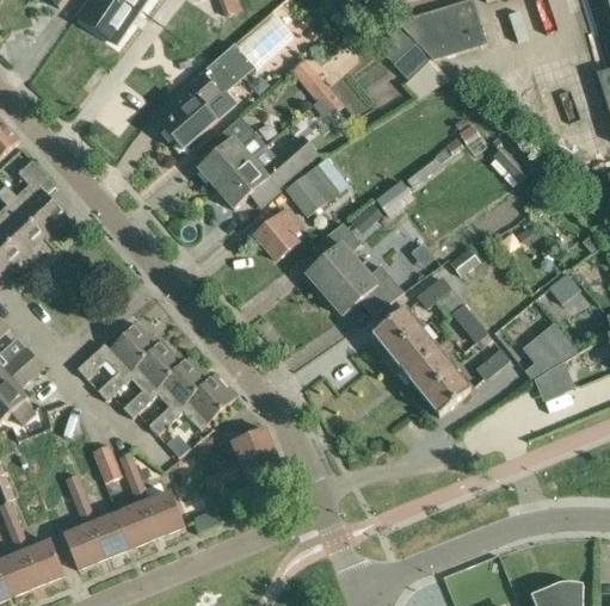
[(86,0),(78,13),(117,41),(145,0),(86,0)]
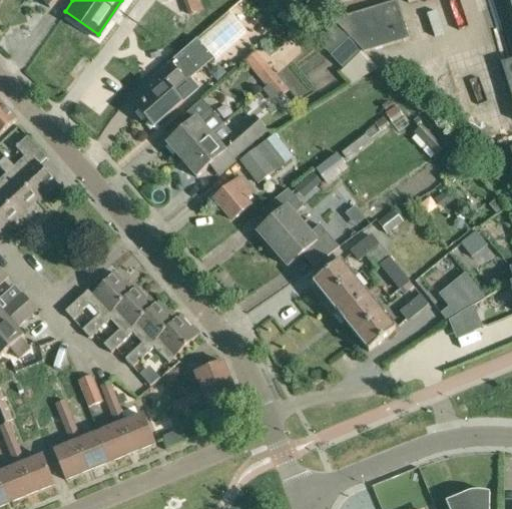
[(189,0),(194,10),(208,5),(206,0),(189,0)]
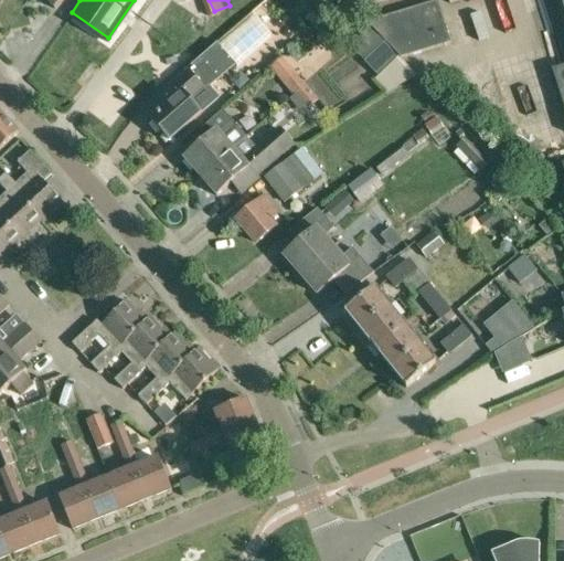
[(450,41),(438,0),(431,0),(366,20),(402,56),(450,41)]
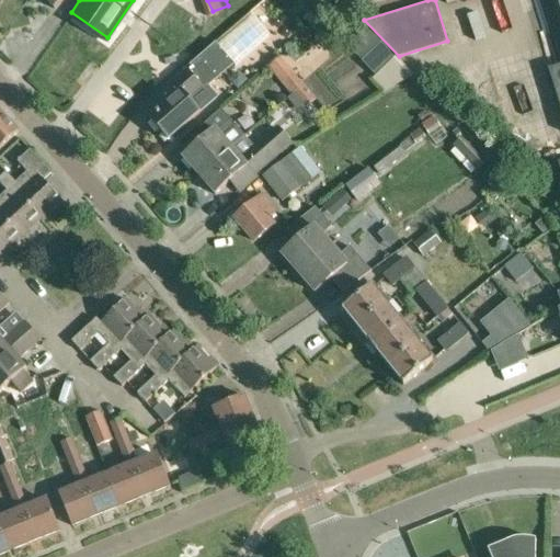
[(559,61),(548,66),(559,103),(559,0),(541,0),(559,57),(559,61)]
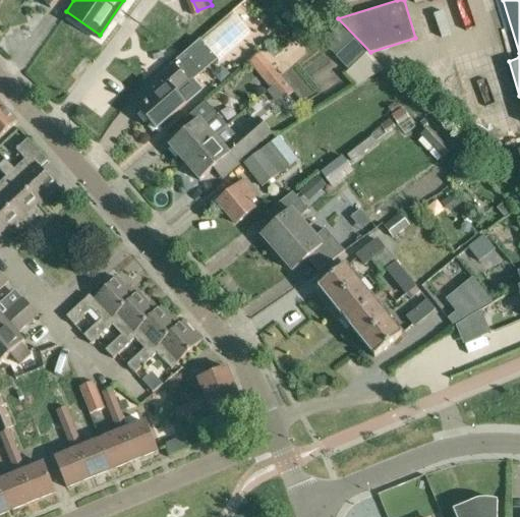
[(227,56),(258,27),(240,9),(210,38),(227,56)]
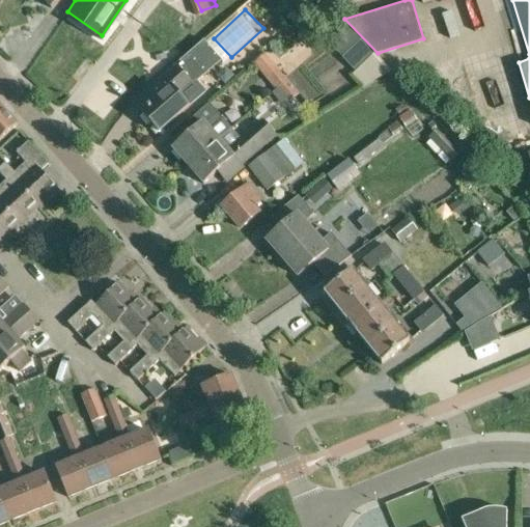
[(158,130),(188,104),(188,103),(203,89),(195,78),(202,71),(203,73),(220,58),(221,59),(222,59),(203,37),(152,82),(161,91),(140,110),(158,130)]
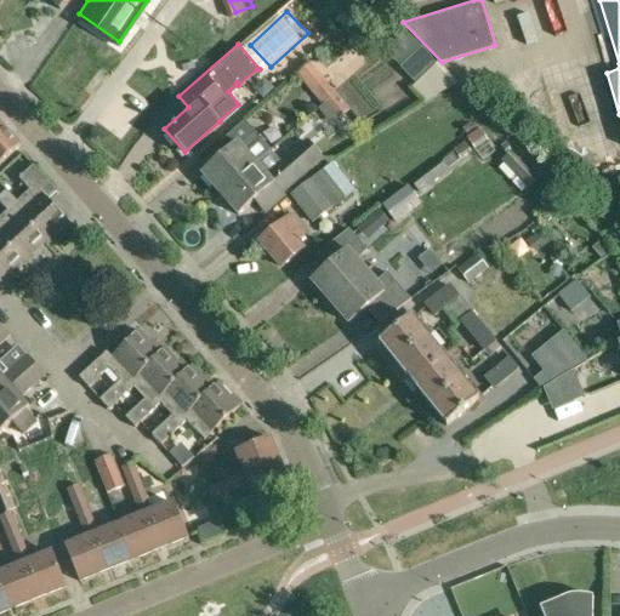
[(336,90),(322,73),(308,85),(320,100),(322,100),(323,101),(336,90)]
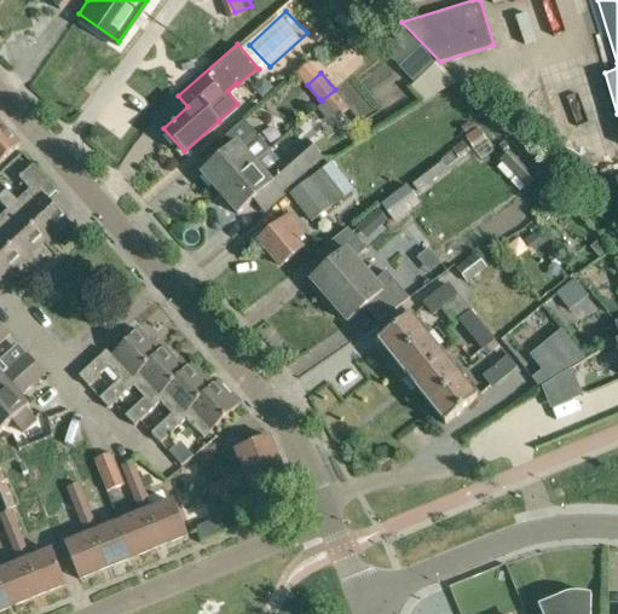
[(335,90),(322,100),(335,116),(348,105),(335,90)]
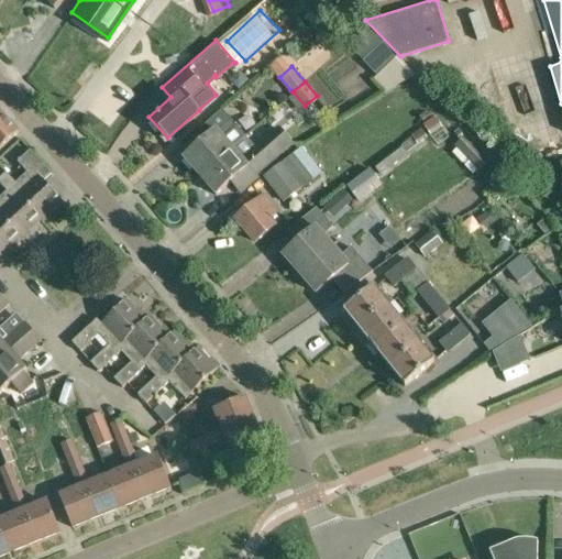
[(182,153),(198,172),(242,135),(244,133),(220,107),(198,127),(205,133),(182,153)]
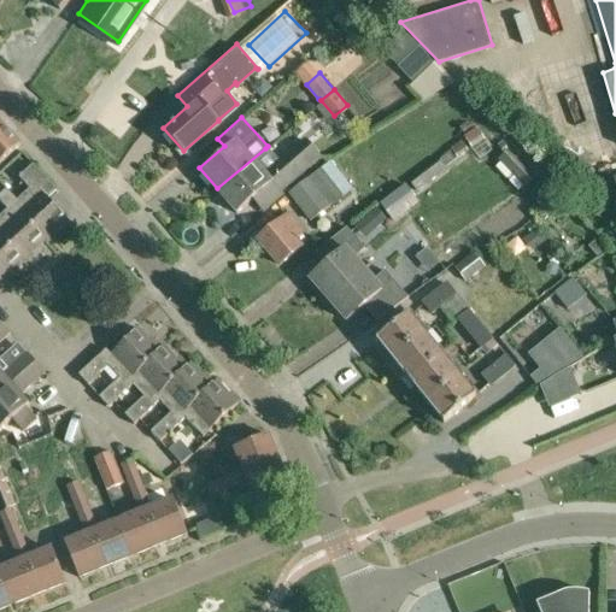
[(0,159),(4,164),(25,141),(0,118),(0,159)]
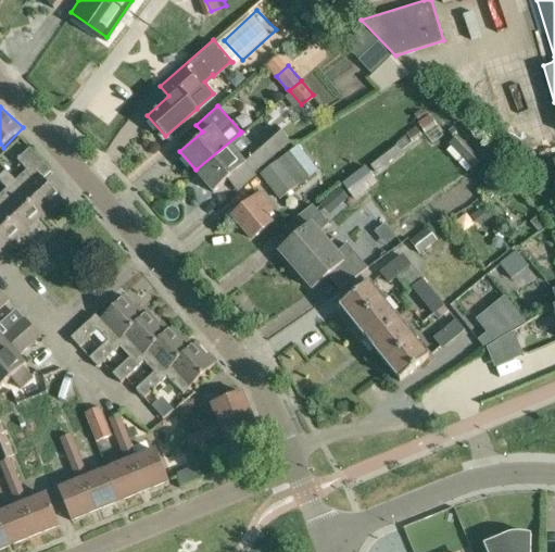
[(249,146),(239,134),(196,170),(212,189),(227,176),(237,187),(253,173),(251,170),(287,138),(274,124),(249,146)]
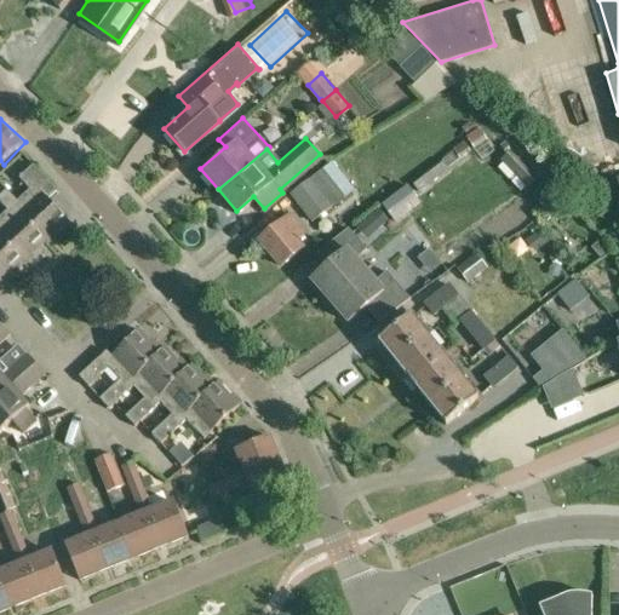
[(440,155),(442,159),(413,182),(418,189),(447,166),(447,165),(470,149),(463,138),(452,145),(453,147),(440,155)]
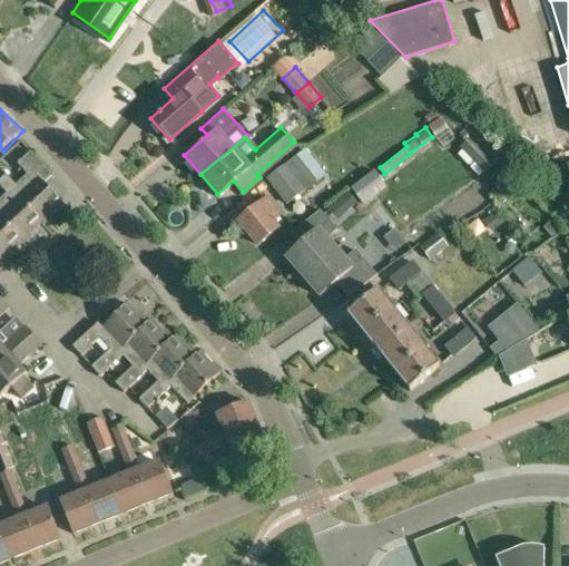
[(476,142),(466,148),(481,173),(491,166),(476,142)]
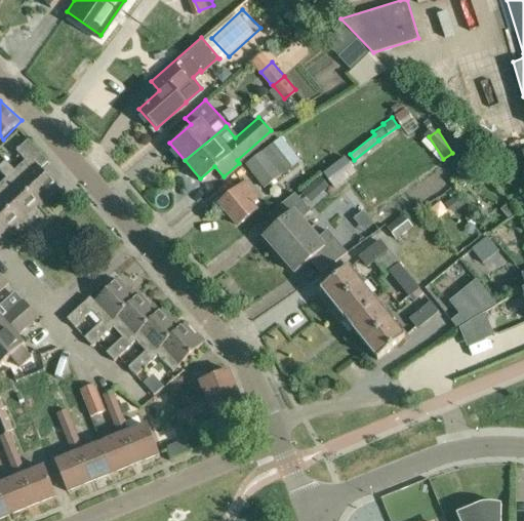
[(280,133),(273,139),(244,161),(263,186),(291,163),(299,156),(280,133)]
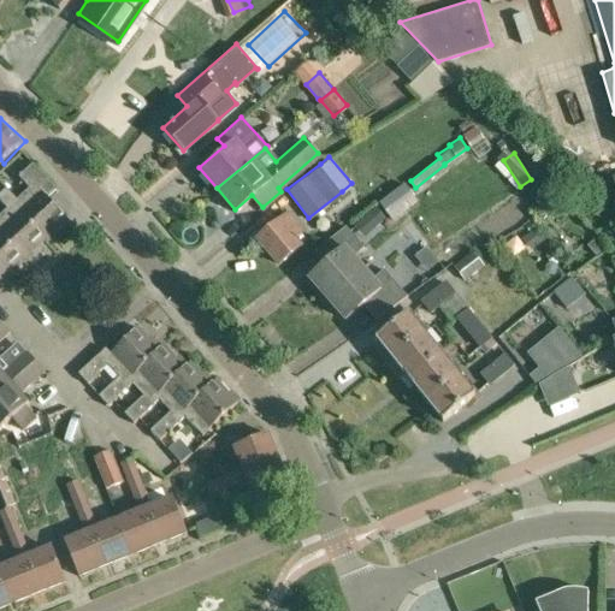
[(17,197),(49,232),(66,217),(48,196),(58,188),(33,161),(18,175),(29,185),(17,197)]
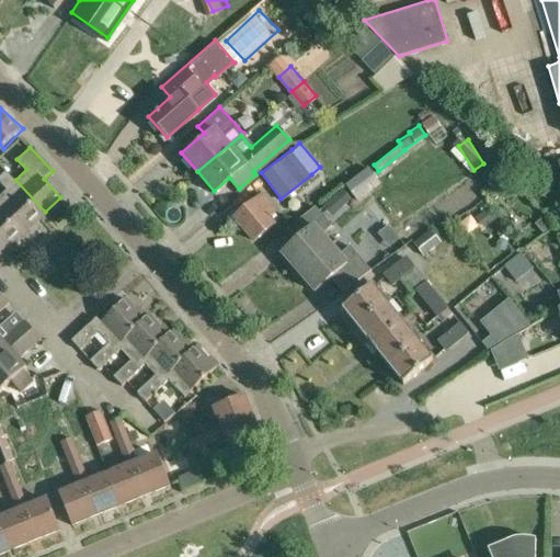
[(365,180),(374,173),(368,165),(358,171),(365,180)]
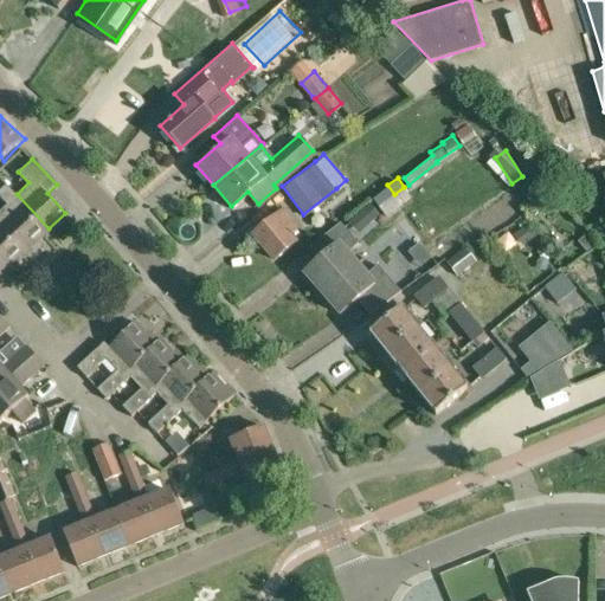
[(49,228),(17,194),(6,182),(0,187),(0,196),(6,204),(0,208),(0,220),(26,249),(49,228)]
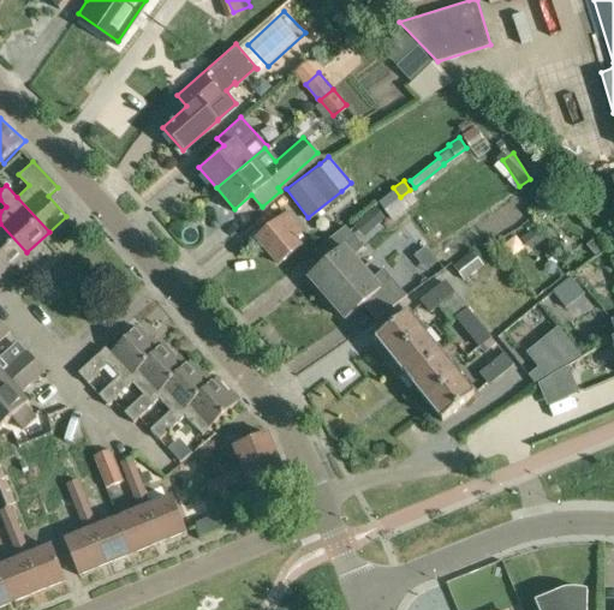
[(386,209),(397,201),(388,190),(377,198),(386,209)]
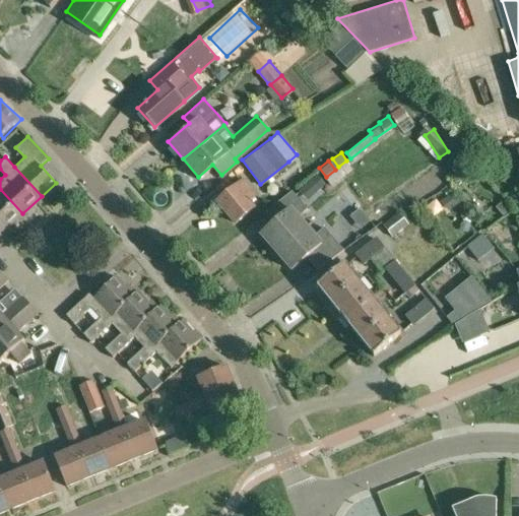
[(248,200),(256,193),(243,178),(217,200),(235,221),(253,206),(248,200)]
